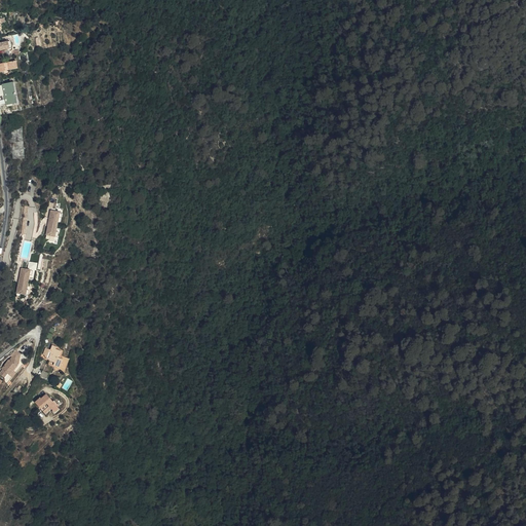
[(0,50),(9,48),(7,40),(0,41),(0,50)]
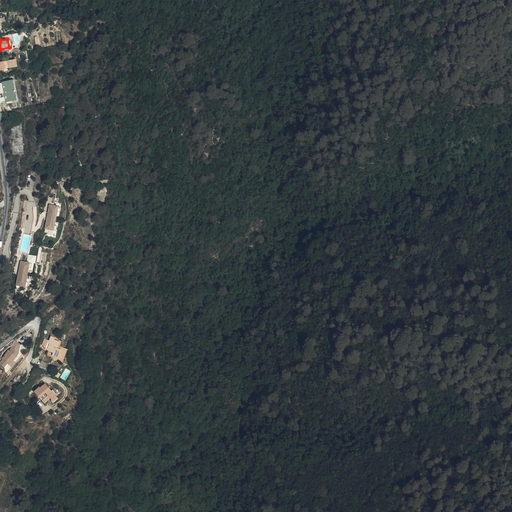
[(0,69),(15,66),(14,59),(0,61),(0,69)]
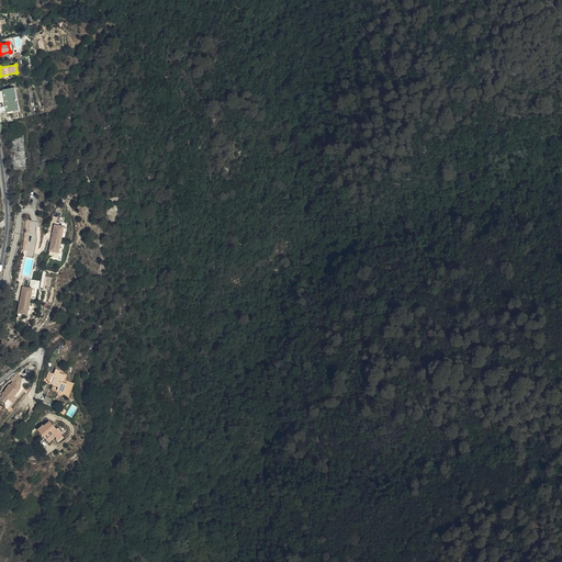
[(10,112),(21,111),(17,89),(6,91),(10,112)]
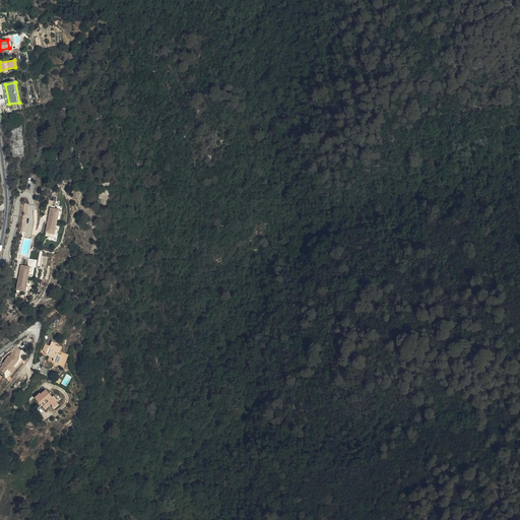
[(22,125),(8,126),(11,157),(24,155),(22,125)]
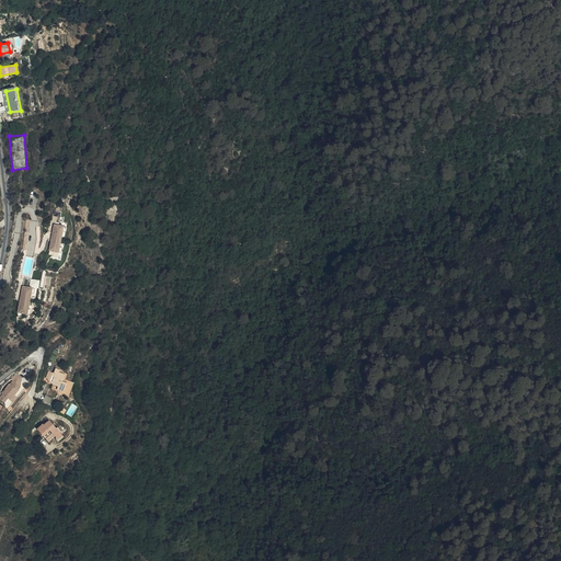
[(65,226),(55,224),(49,250),(60,252),(60,247),(64,231),(65,226)]
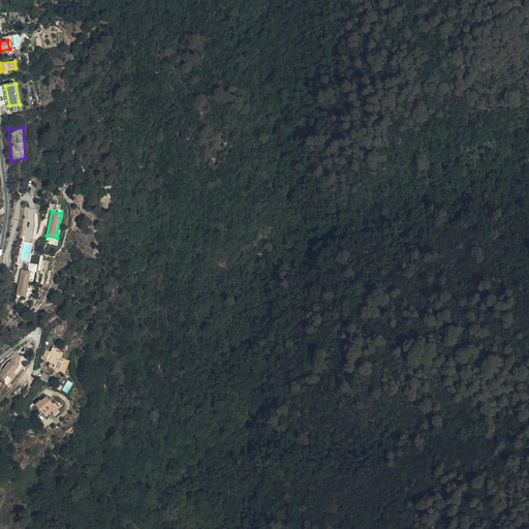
[(28,270),(37,272),(38,263),(29,262),(28,270)]
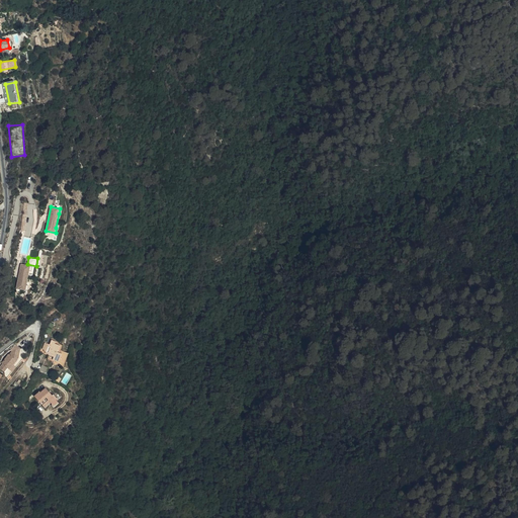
[(30,265),(21,264),(17,288),(26,289),(27,284),(29,270),(30,266),(30,265)]
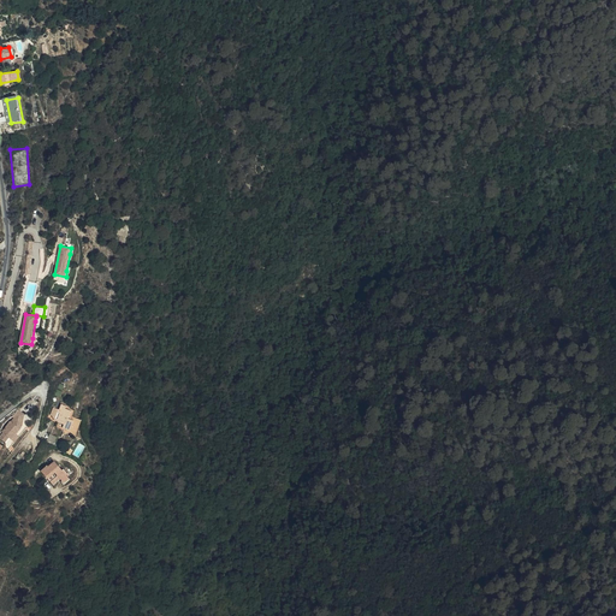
[(70,430),(75,419),(70,416),(72,409),(67,408),(67,407),(61,404),(60,409),(54,408),(51,416),(54,418),(54,419),(60,421),(60,422),(66,425),(65,428),(70,430)]
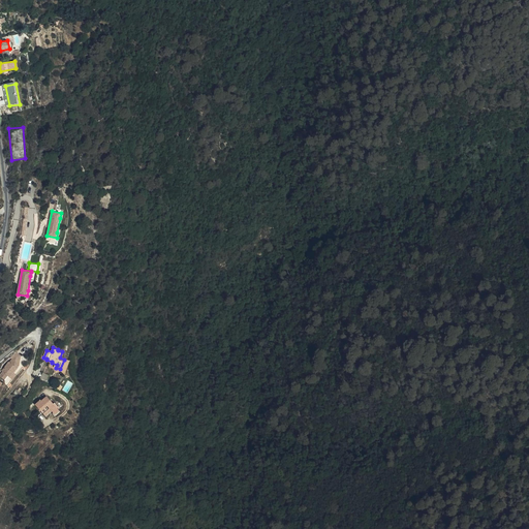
[(10,363),(0,375),(5,379),(8,375),(13,379),(18,374),(14,372),(18,368),(20,365),(22,355),(17,351),(11,358),(12,359),(11,364),(10,363)]
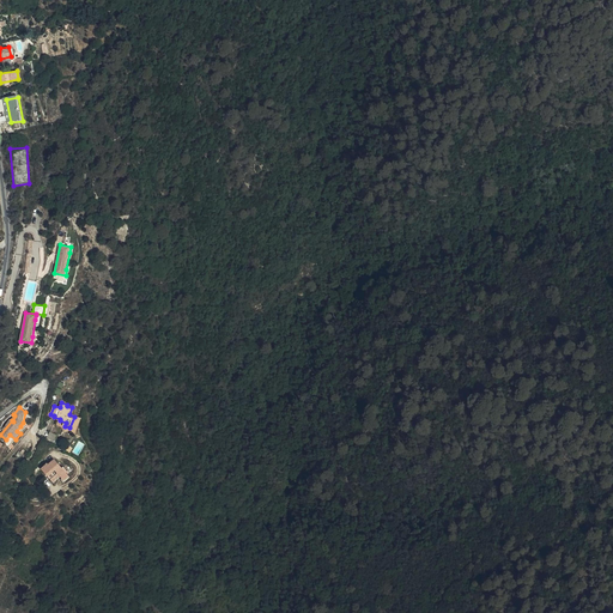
[(54,441),(58,435),(50,430),(46,437),(54,441)]
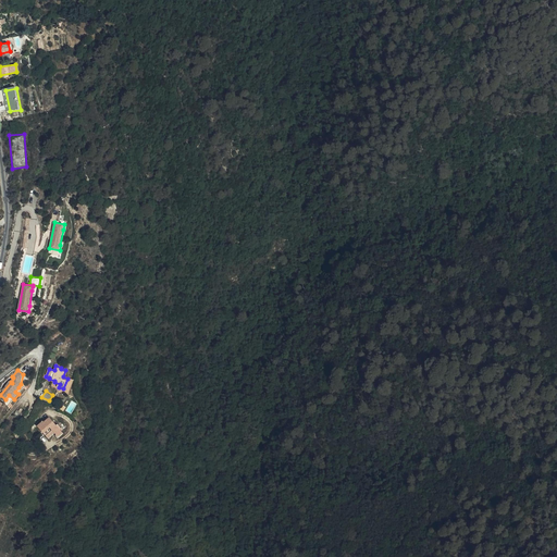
[(58,435),(61,432),(59,429),(60,426),(57,423),(56,423),(49,417),(44,422),(42,421),(38,425),(48,437),(54,432),(58,435)]
